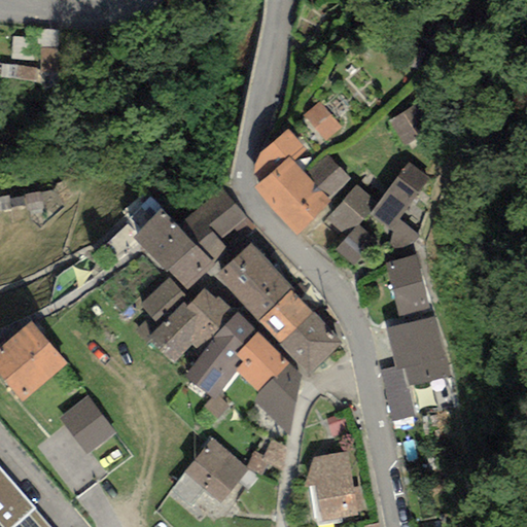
[(58,32),(25,28),(25,38),(11,37),(10,65),(1,64),(0,72),(0,76),(40,82),(39,69),(58,70),(58,32)]
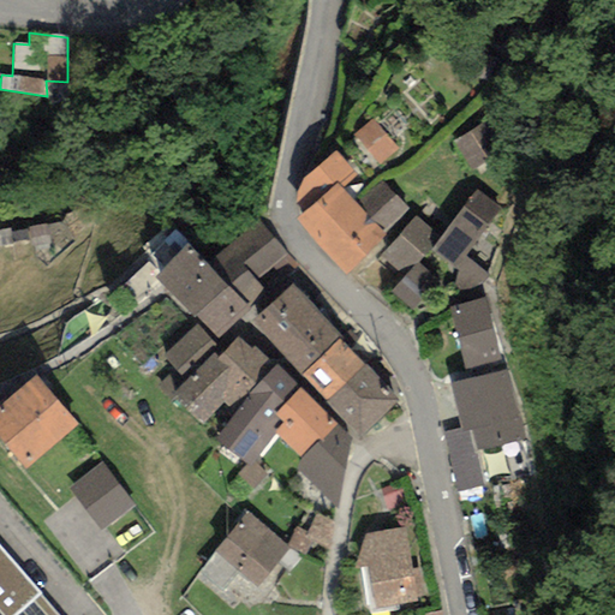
[(387,144),(360,114),(339,130),(366,157),(387,144)]
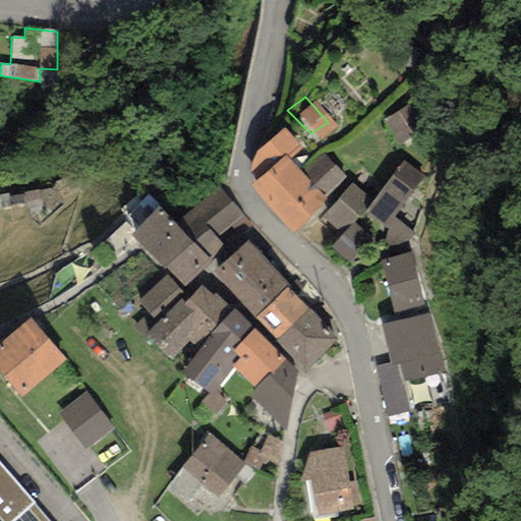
[(409,103),(382,121),(397,143),(424,125),(409,103)]
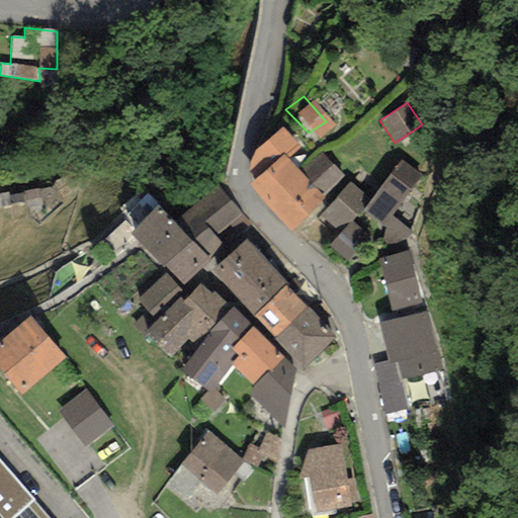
[(300,148),(282,127),(254,152),(250,162),(248,171),(255,180),(283,154),(287,159),(300,148)]
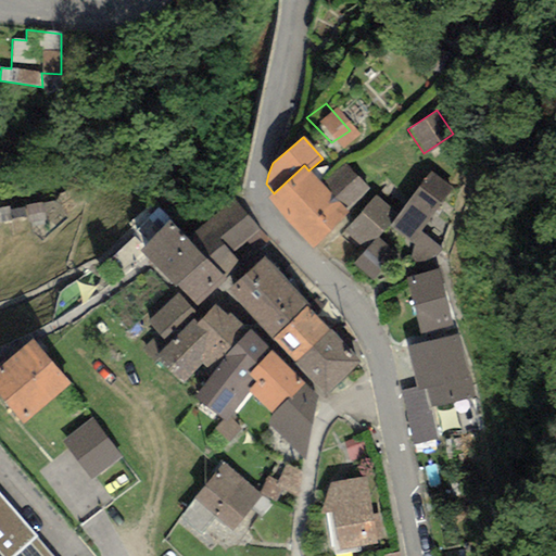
[(267,198),(314,250),(349,214),(346,211),(369,190),(344,165),(323,185),(308,171),(304,165),(274,193),(267,198)]
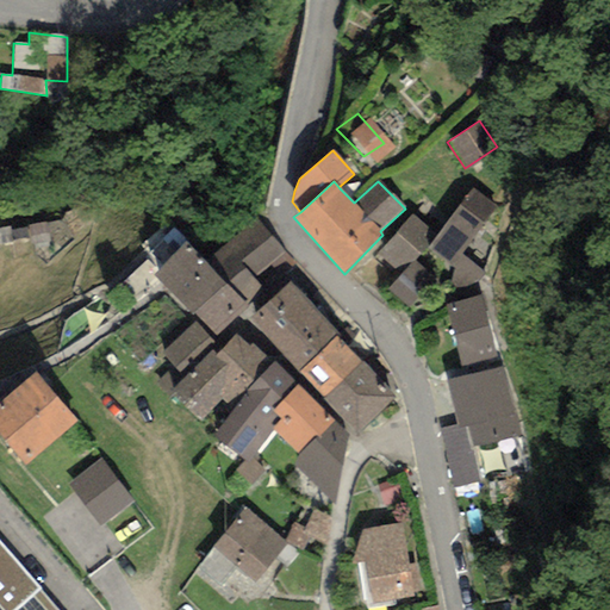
[(496,205),(473,188),(428,249),(450,266),(460,254),(496,205)]
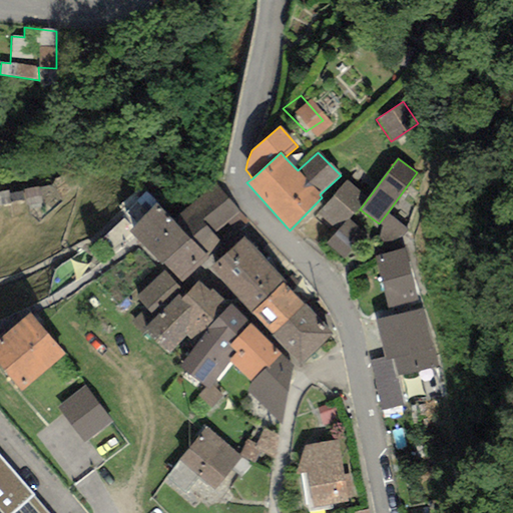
[(39,170),(3,176),(9,204),(43,196),(39,170)]
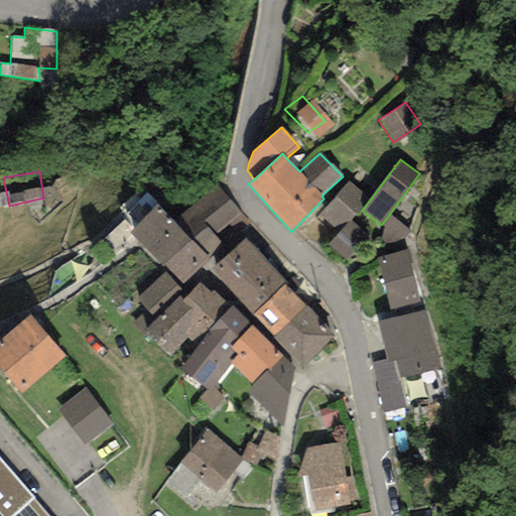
[(368,199),(349,181),(320,215),(340,232),(368,199)]
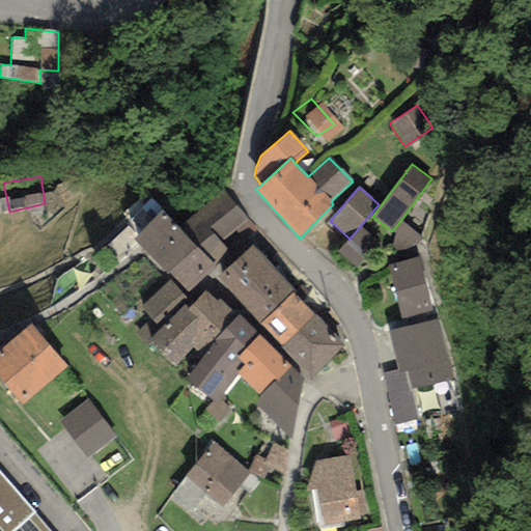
[(196,248),(214,266),(227,251),(221,244),(234,232),(241,241),(254,227),(223,191),(178,228),(196,248)]
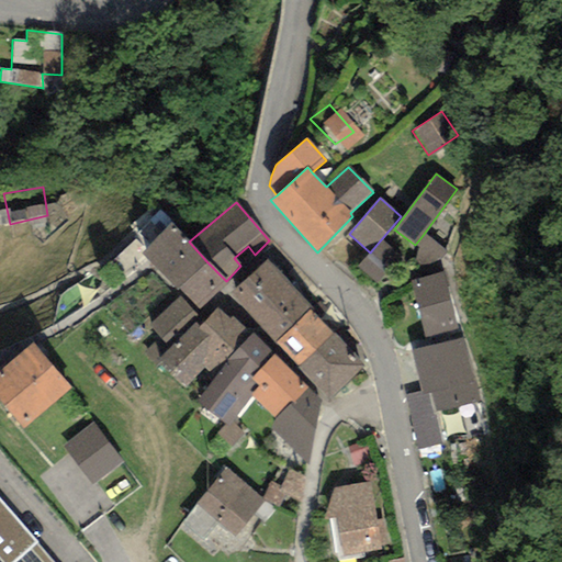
[(139,253),(176,292),(179,289),(200,310),(226,281),(208,262),(189,242),(171,223),(139,253)]
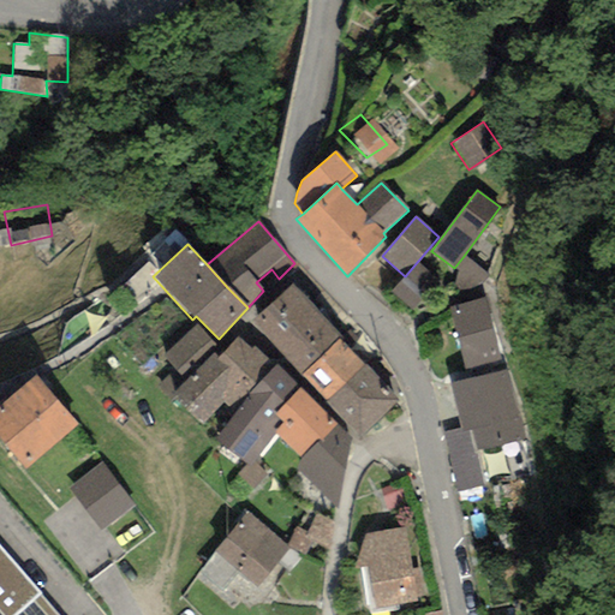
[(487,276),(464,256),(454,268),(458,270),(454,284),(463,290),(482,284),(487,276)]
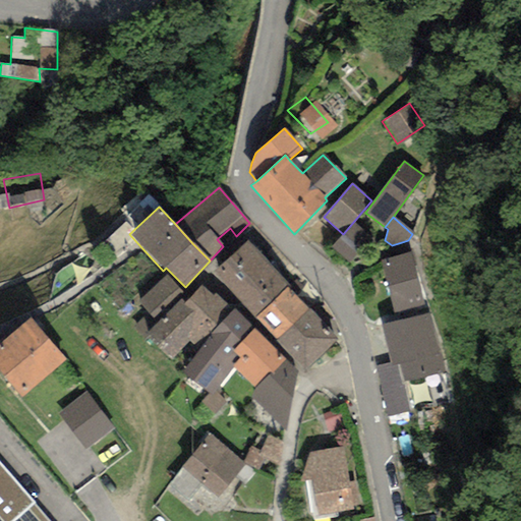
[(247,239),(213,274),(253,319),(289,286),(247,239)]
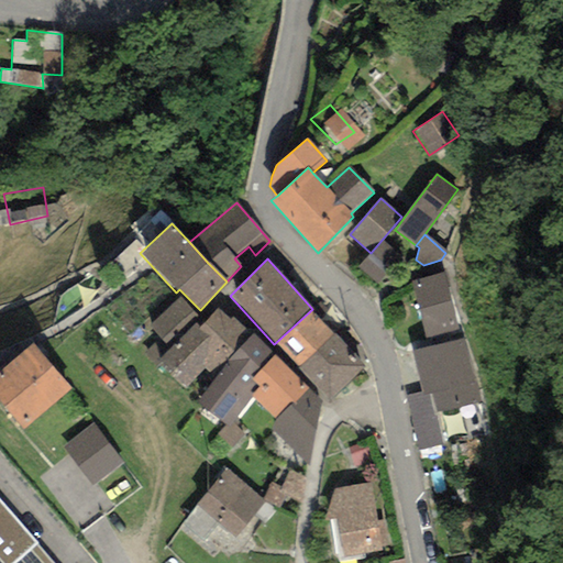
[(442,274),(411,282),(427,338),(456,330),(442,274)]
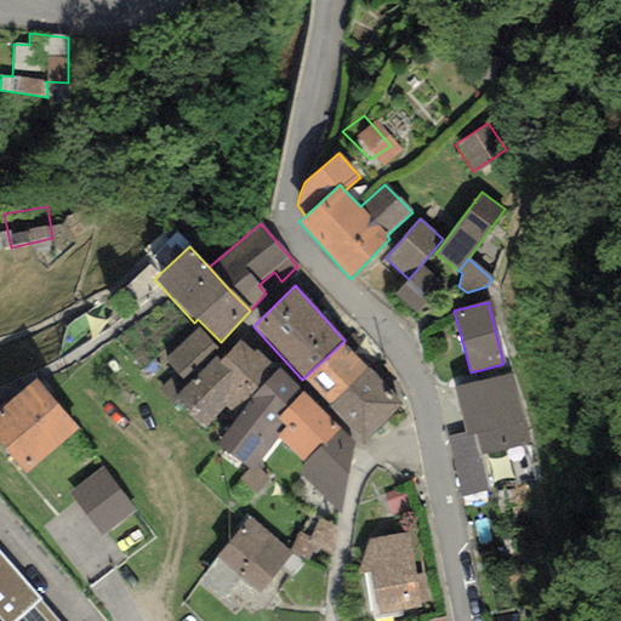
[(199,329),(165,359),(183,379),(216,347),(199,329)]
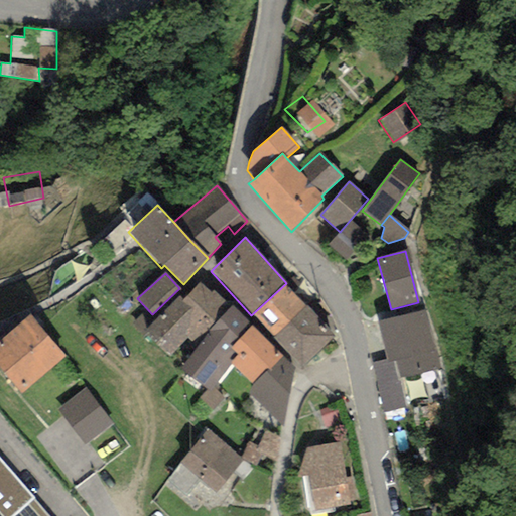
[(181,300),(187,338),(191,342),(214,323),(218,308),(224,300),(213,291),(210,292),(200,283),(181,300)]
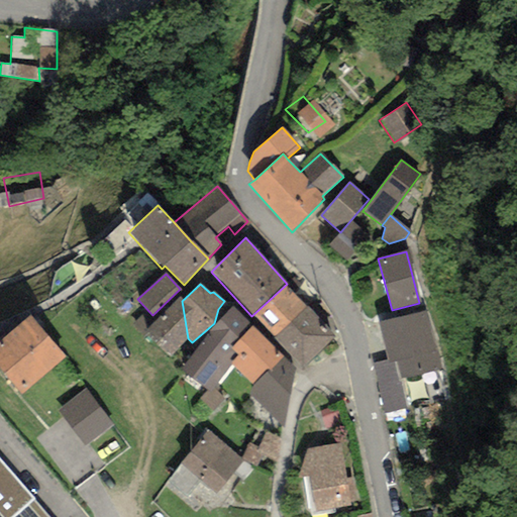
[(307,306),(287,284),(251,316),(274,336),(307,306)]
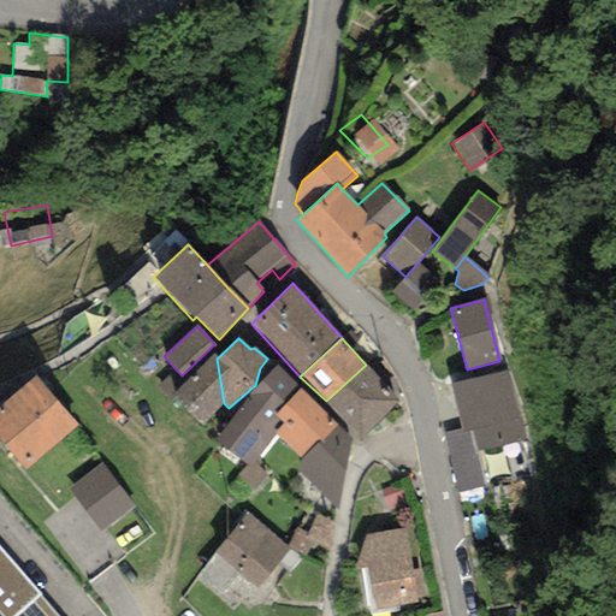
[(202,426),(224,403),(217,359),(213,354),(171,396),(202,426)]
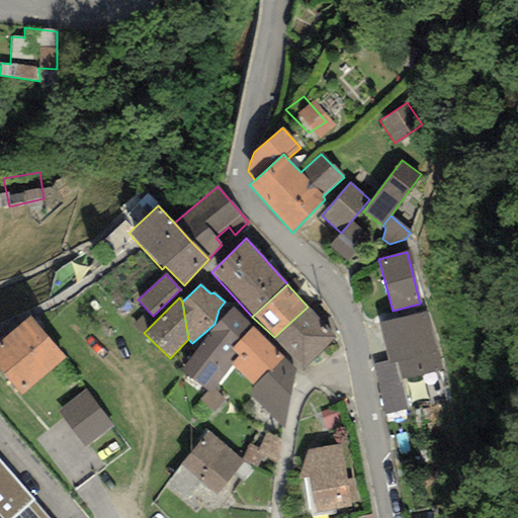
[(308,307),(274,337),(301,370),(334,338),(308,307)]
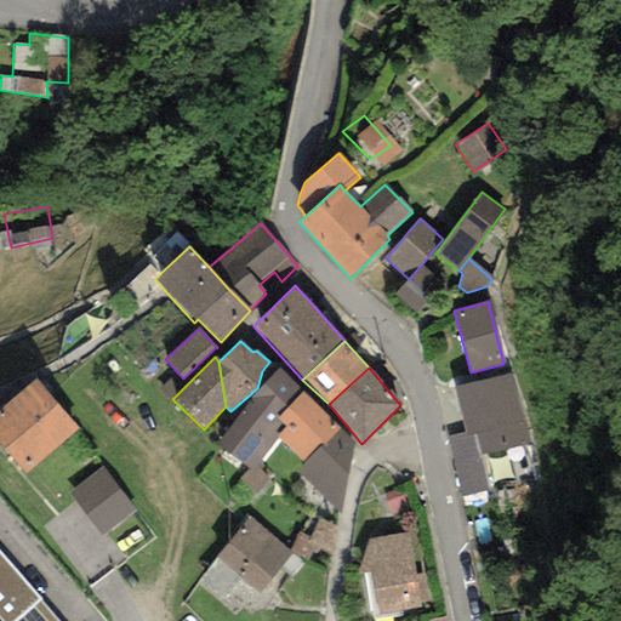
[(278,419),(303,391),(279,369),(251,399),(216,443),(249,469),(240,479),(255,494),(267,480),(256,468),(279,438),(277,436),(285,426),(278,419)]
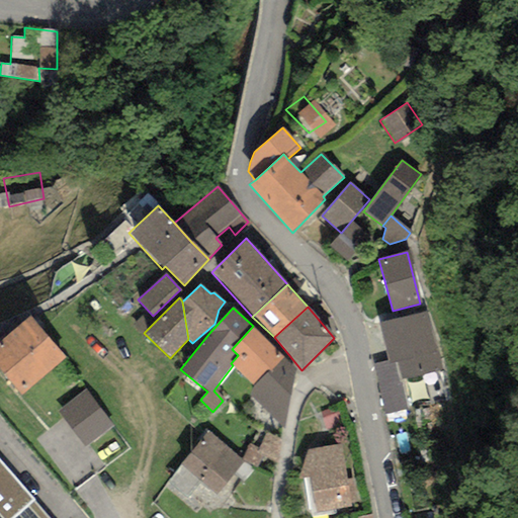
[(425,313),(378,324),(387,360),(389,364),(395,362),(399,379),(439,369),(425,313)]
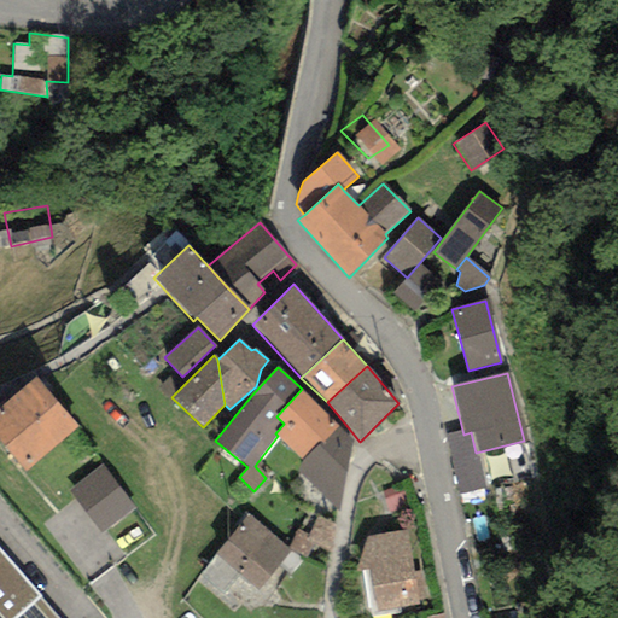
[(77,426),(36,378),(0,407),(0,442),(25,471),(77,426)]
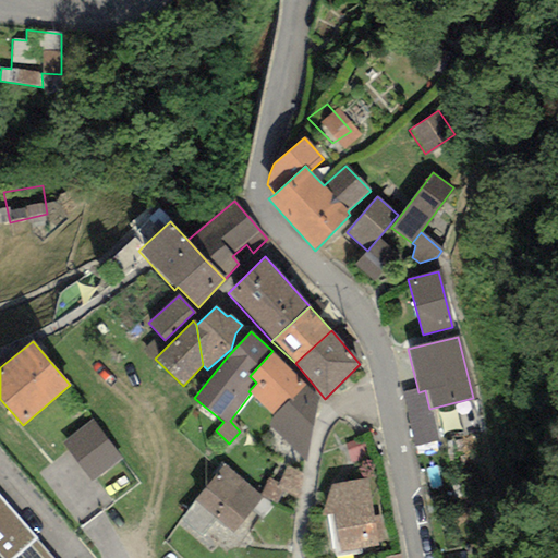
[(274,417),(307,385),(273,351),(250,376),(256,383),(249,391),(251,393),(274,417)]
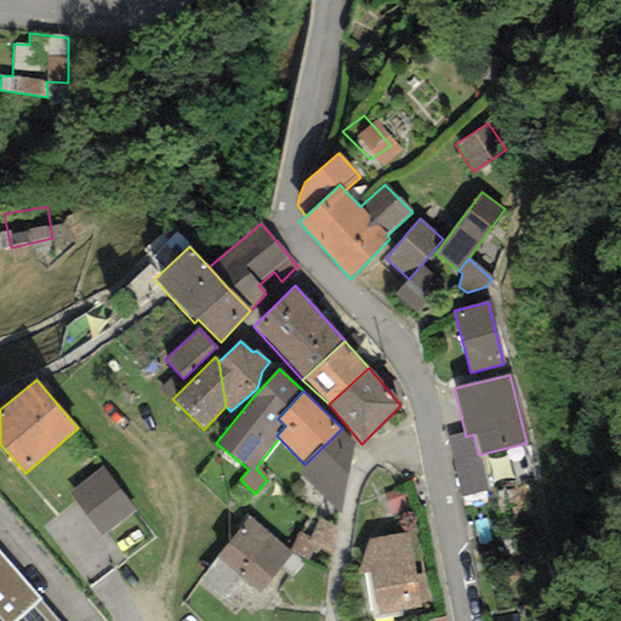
[(354,444),(342,428),(305,465),(297,472),(340,513),(354,444)]
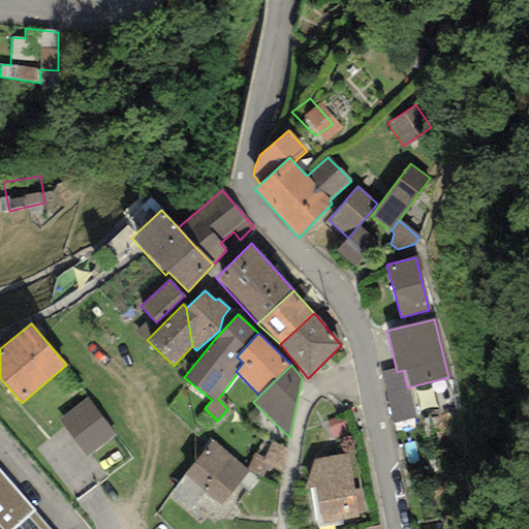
[(415,416),(407,387),(403,370),(397,372),(396,368),(379,372),(394,423),(415,416)]
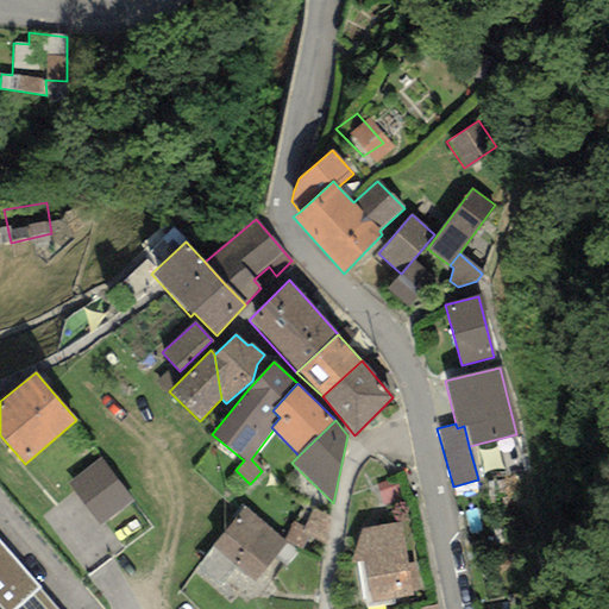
[(132,500),(101,458),(67,483),(99,526),(132,500)]
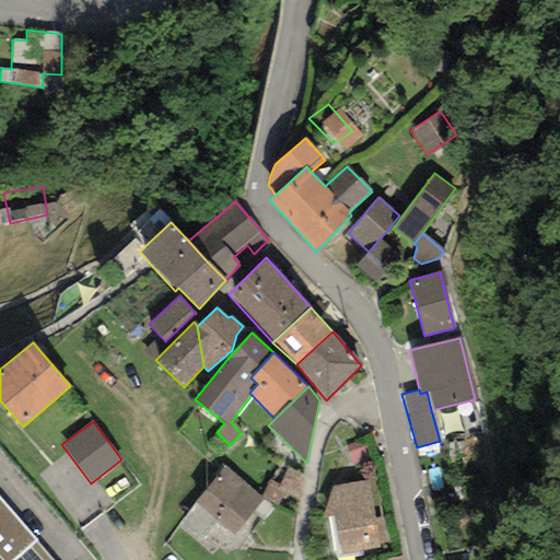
[(265,499),(225,466),(195,502),(234,535),(265,499)]
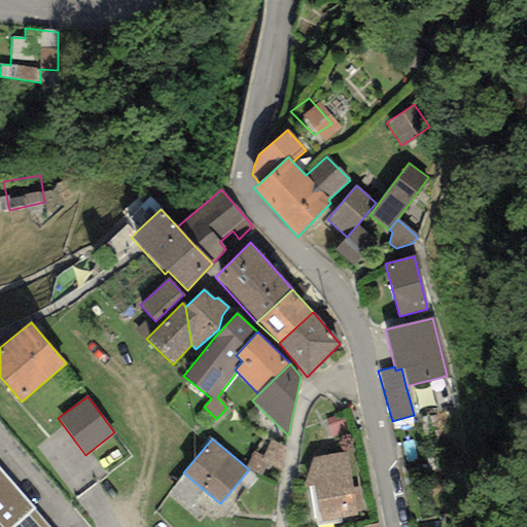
[(254,457),(252,469),(283,475),(288,447),(272,444),(270,459),(254,457)]
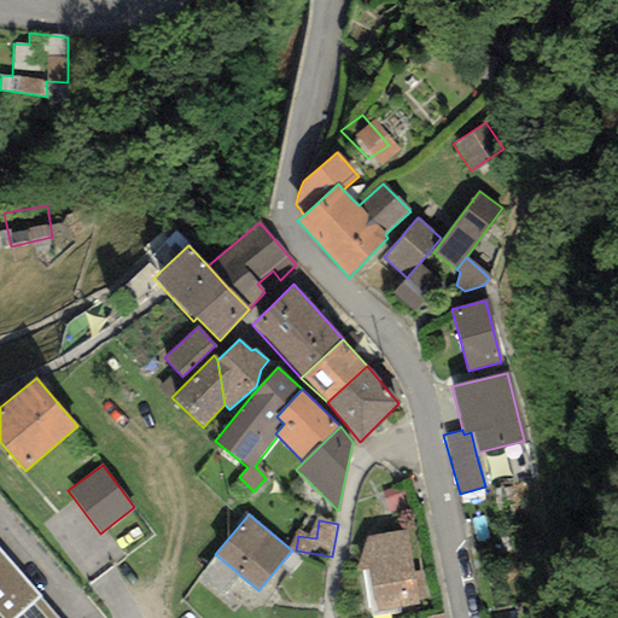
[(367,538),(355,572),(367,571),(377,611),(419,605),(408,531),(367,538)]
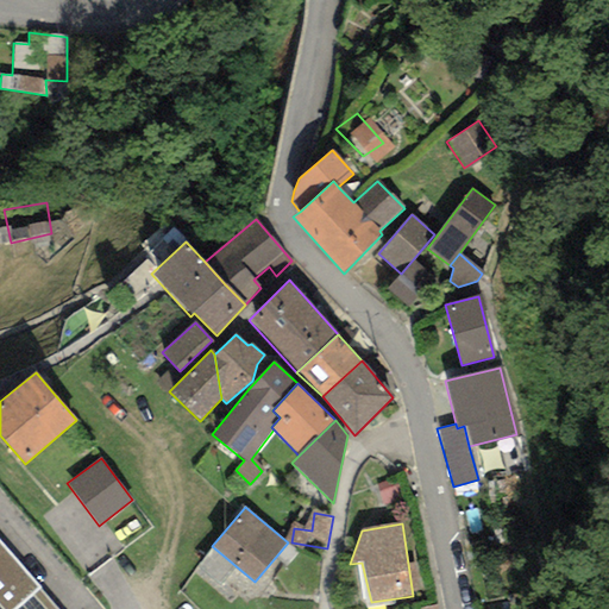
[(0,577),(18,563),(0,542),(0,577)]
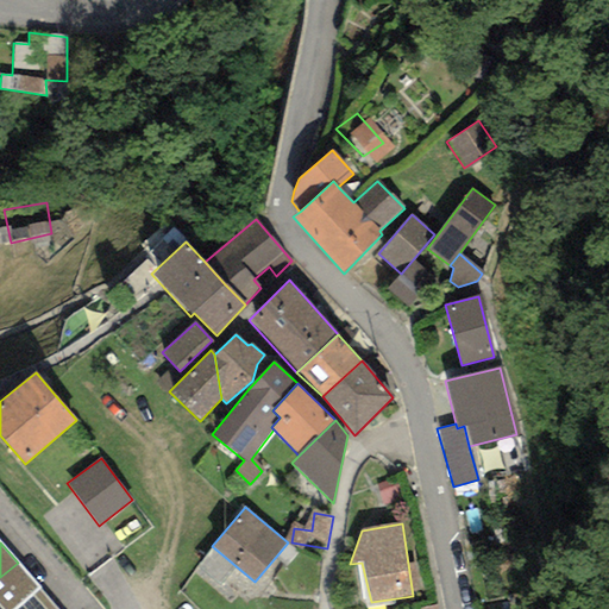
[(18,563),(0,577),(0,608),(16,608),(39,589),(18,563)]
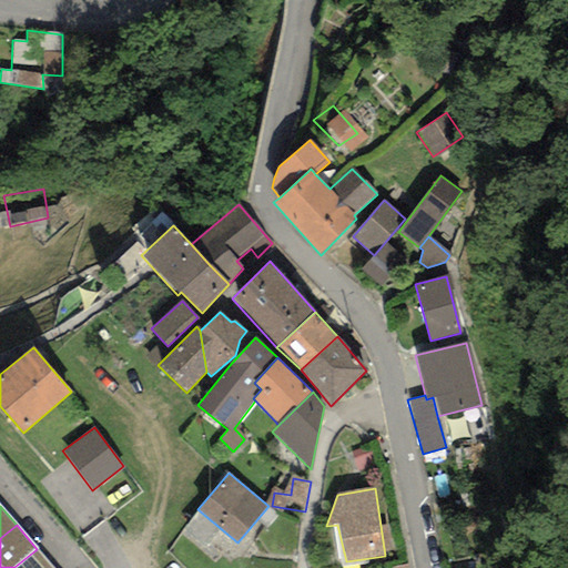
[(53,567),(37,549),(14,567),(53,567)]
